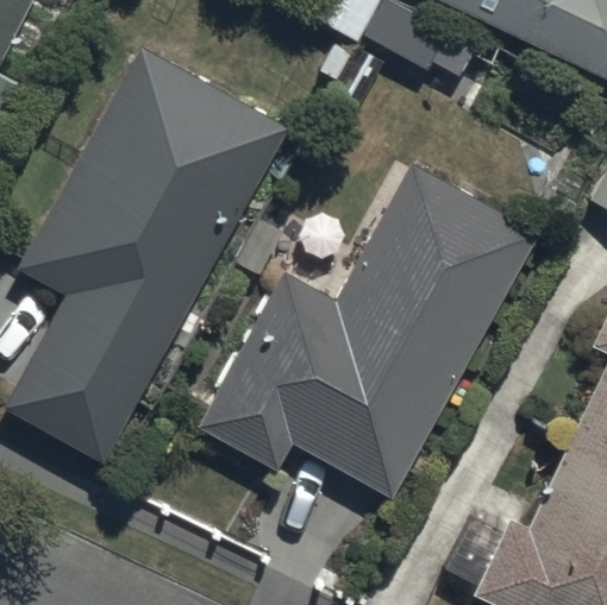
[(0,0),(0,68),(32,0),(0,0)]
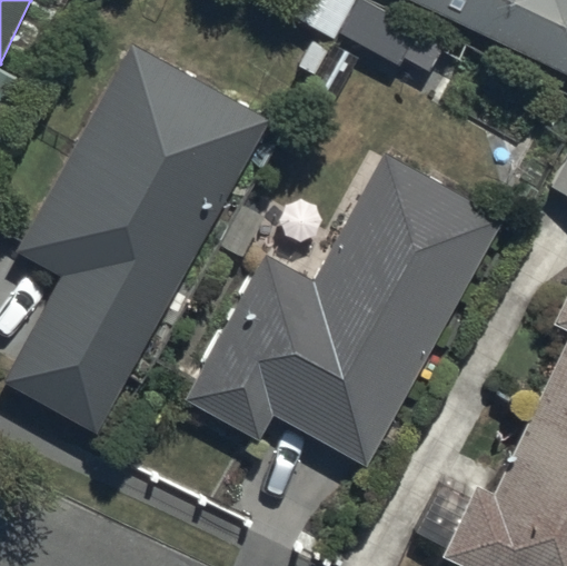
[(433,71),(446,40),(361,0),(341,0),(327,30),(404,66),(407,60),(433,71)]
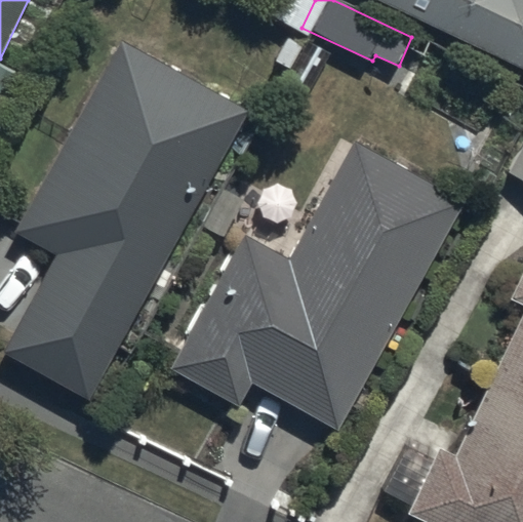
[(379,0),(522,69),(522,0),(379,0)]
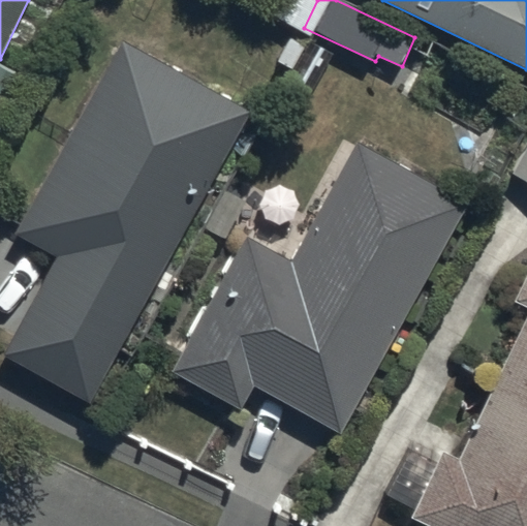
[(251,111),(121,38),(16,233),(57,255),(2,354),(89,403),(251,111)]
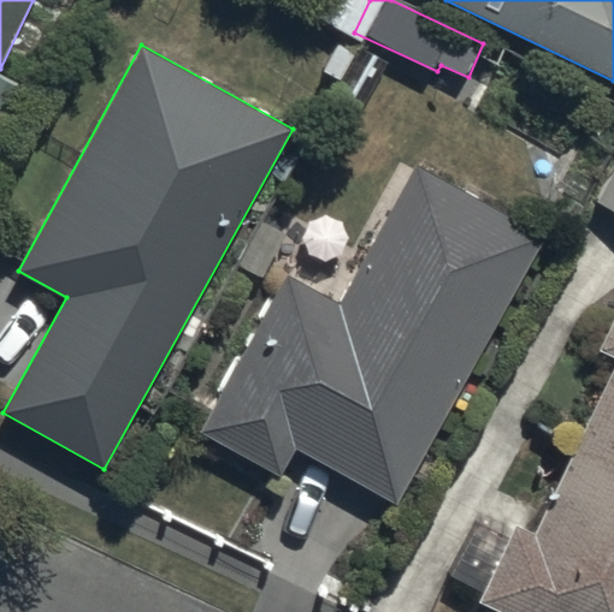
[(340,301),(285,274),(205,432),(282,471),(293,450),(402,505),(544,229),(412,161),(340,301)]
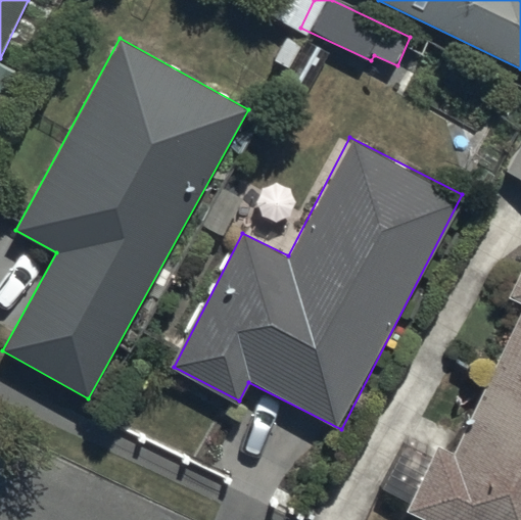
[(520,145),(506,171),(520,180),(520,145)]
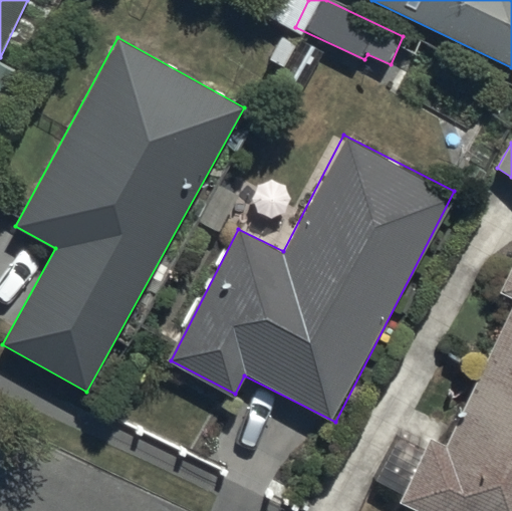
[(511,264),(498,292),(511,298),(511,300),(446,448),(427,439),(398,506),(409,510),(511,510),(511,264)]
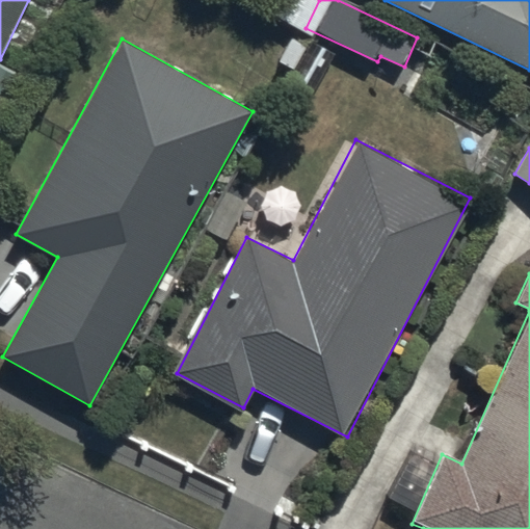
All buildings are outlined.
